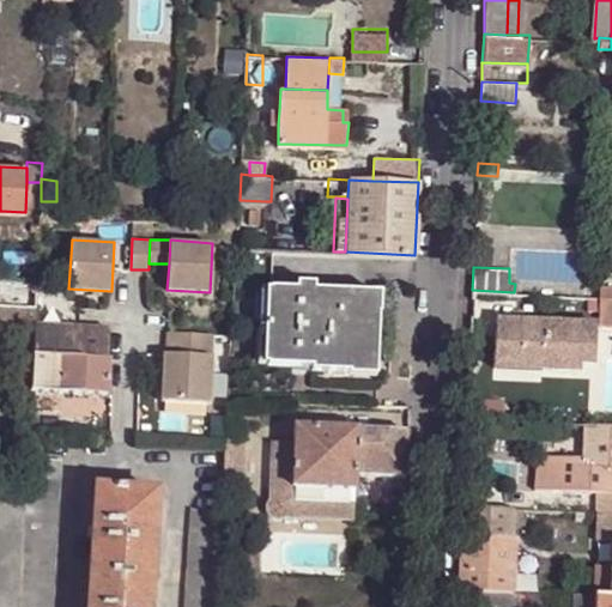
[(273,285),(270,285),(266,365),(328,366),(328,370),(350,370),(350,368),(369,369),(371,310),(379,311),(380,290),(273,285)]
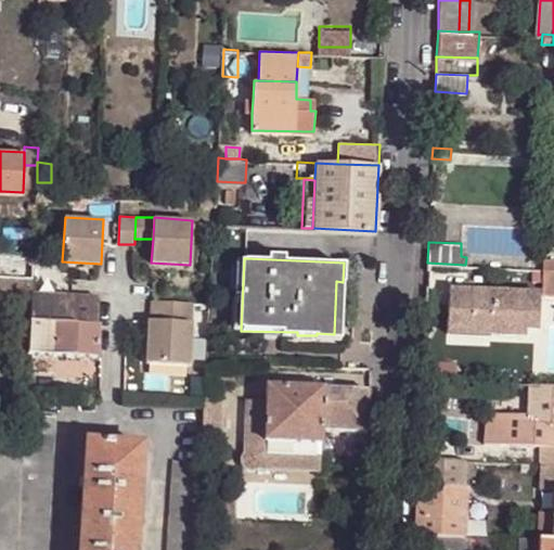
[(33,276),(33,264),(0,261),(0,273),(5,275),(33,276)]
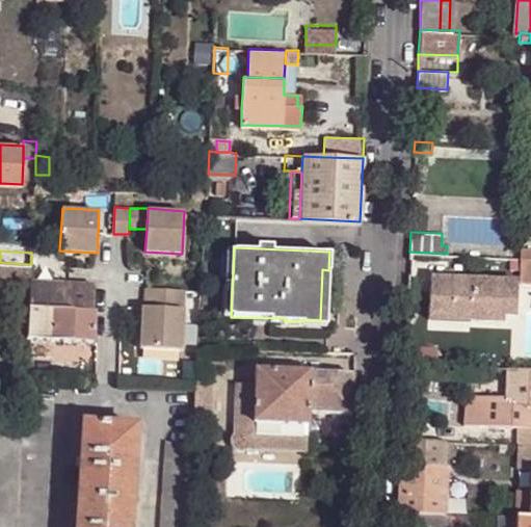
[(520,258),(510,257),(509,273),(521,274),(522,258),(520,258)]
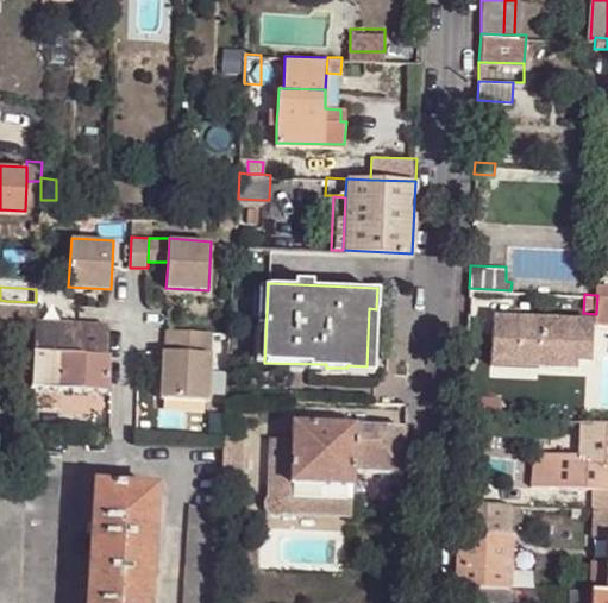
[(607,295),(597,295),(596,314),(596,322),(607,322),(607,295)]
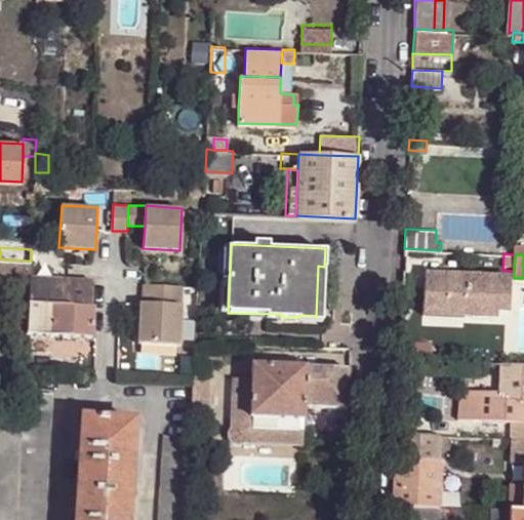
[(31,272),(31,261),(5,260),(0,258),(0,288),(29,290),(31,272)]
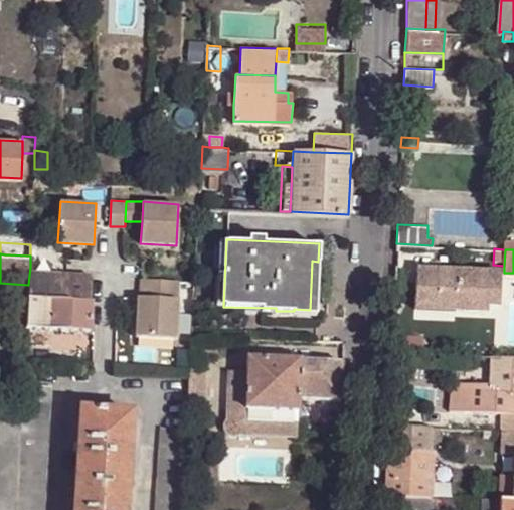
[(28,285),(28,294),(91,297),(92,272),(30,267),(28,285)]
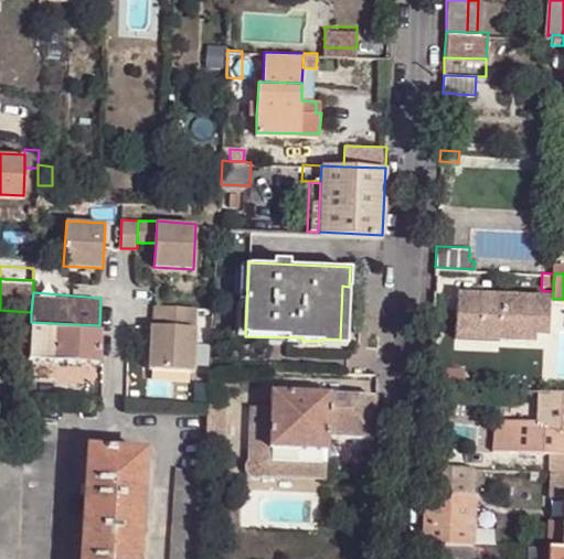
[(498,339),(535,340),(535,332),(535,331),(547,331),(550,296),(465,292),(465,307),(456,305),(456,329),(499,330),(498,339)]
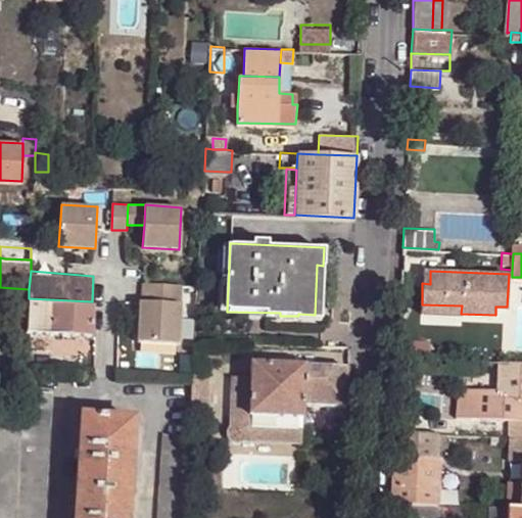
[(138,342),(143,341),(174,343),(179,343),(182,284),(143,282),(142,301),(139,301),(138,342)]
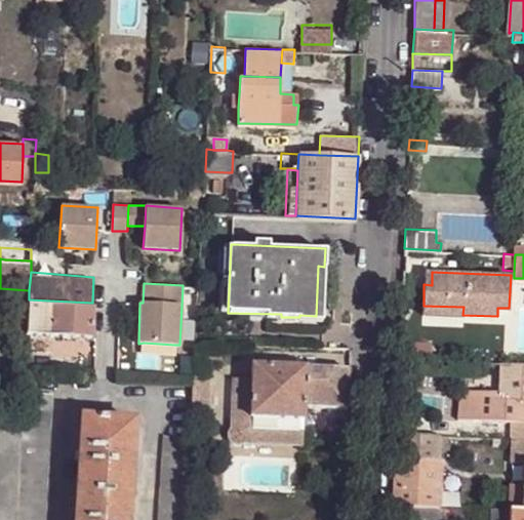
[(29,300),(27,330),(91,334),(92,303),(29,300)]
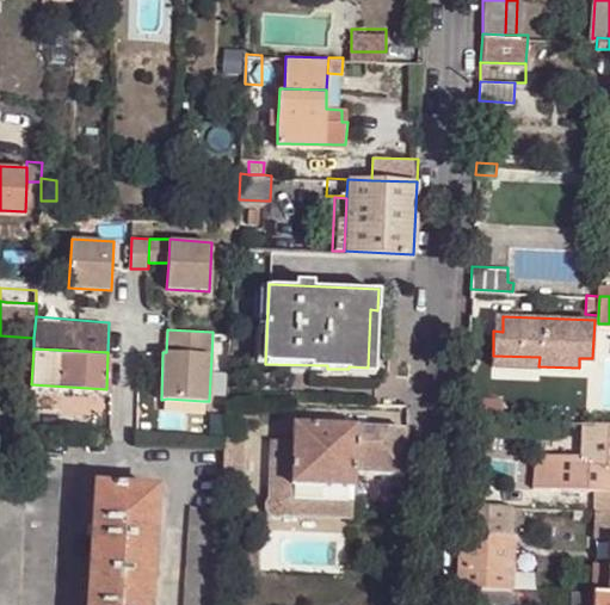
[(492,363),(538,366),(540,357),(493,356),(492,363)]
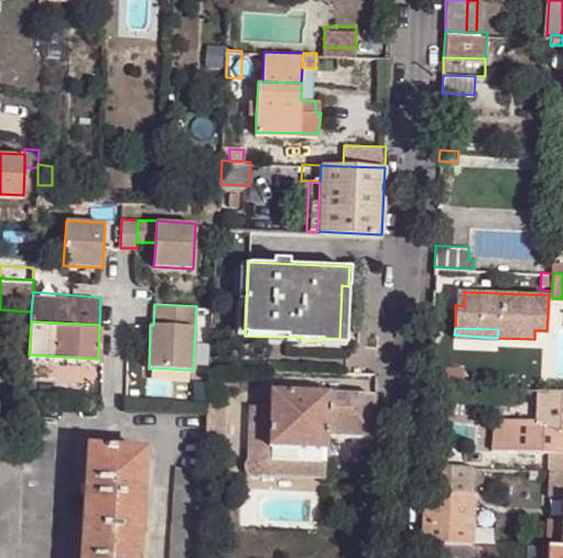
[(538,372),(540,331),(534,331),(534,339),(534,341),(524,341),(522,370),(538,372)]
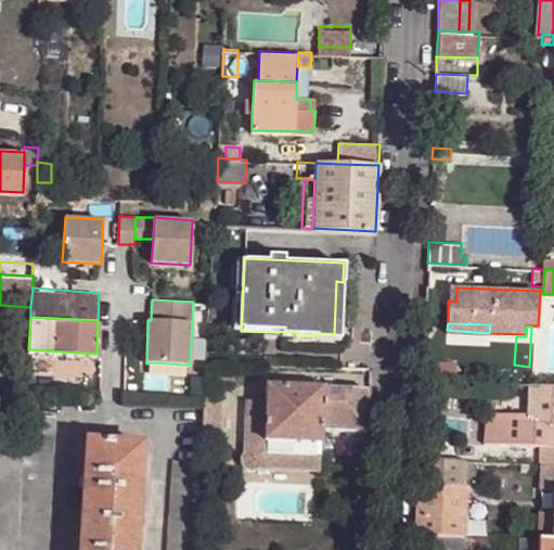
[(529,367),(529,383),(553,383),(553,328),(531,327),(529,367)]
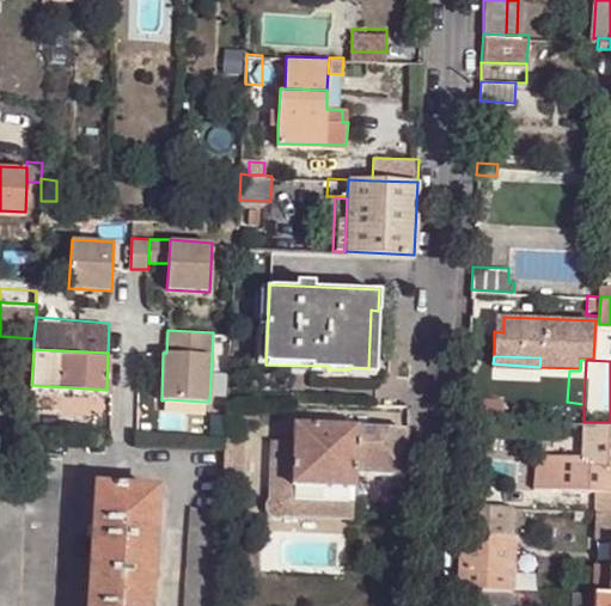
[(468,396),(466,418),(502,420),(502,397),(468,396)]
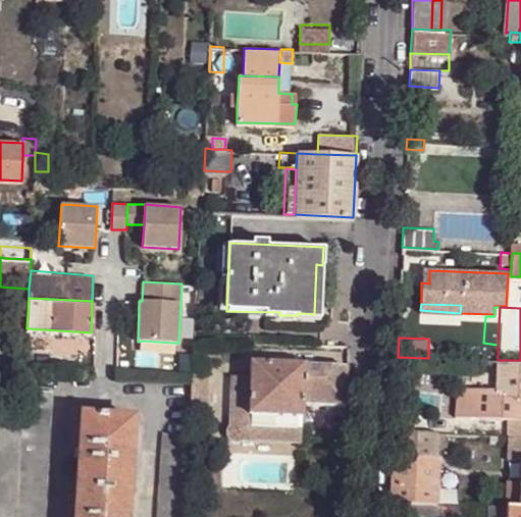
[(173,343),(143,341),(142,354),(172,355),(173,343)]
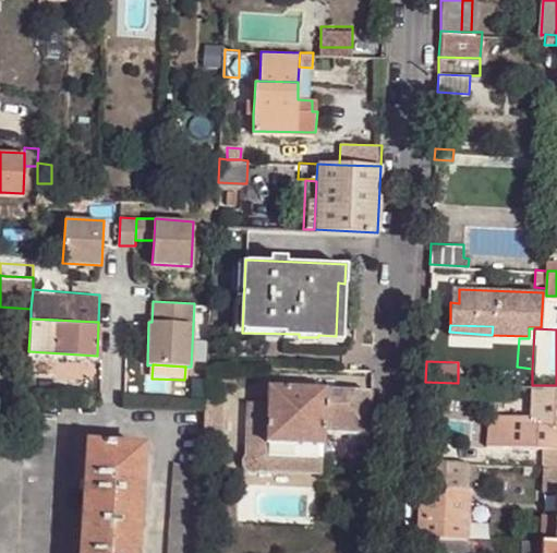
[(556,385),(532,385),(531,413),(489,412),(488,444),(556,447),(556,385)]
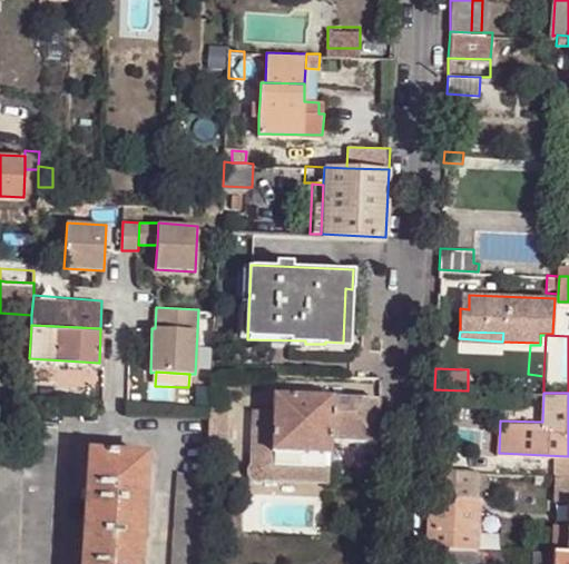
[(330,439),(332,397),(273,395),(273,408),(254,408),(251,463),(249,464),(246,470),(247,476),(253,481),(260,482),(266,478),(329,481),(329,453),(330,439)]
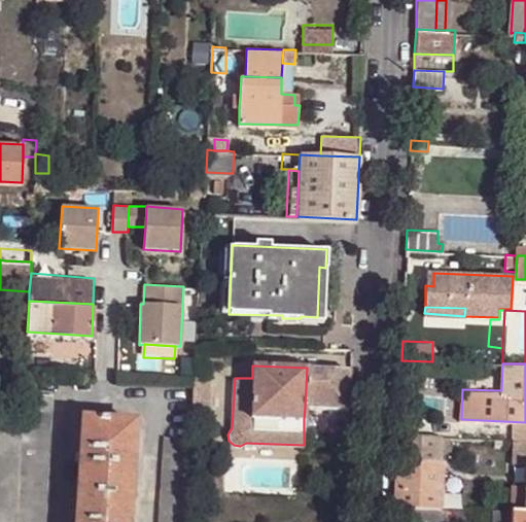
[(350,384),(350,370),(307,368),(305,407),(349,409),(350,384)]
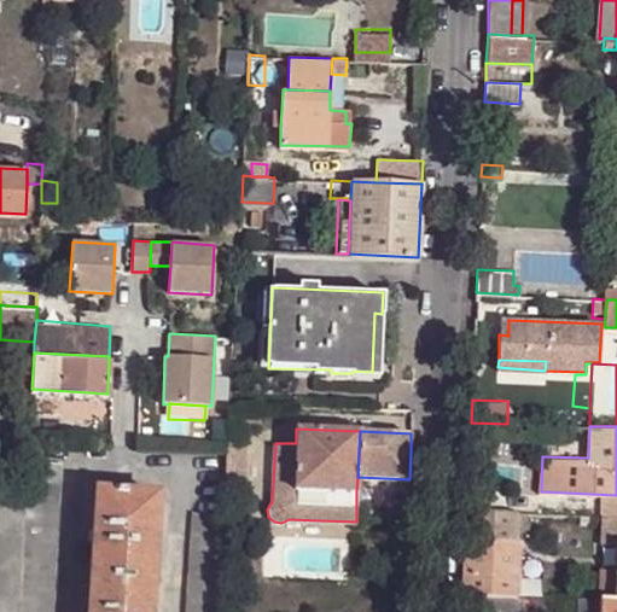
[(23,589),(22,611),(52,611),(58,482),(28,479),(23,589)]
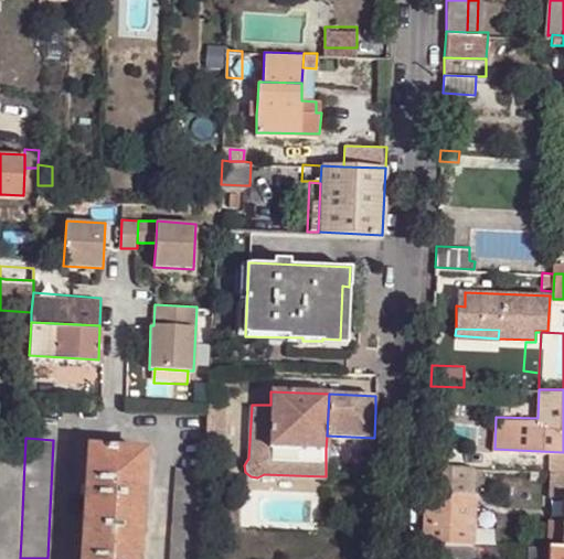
[(84,524),(139,528),(145,450),(89,447),(84,524)]
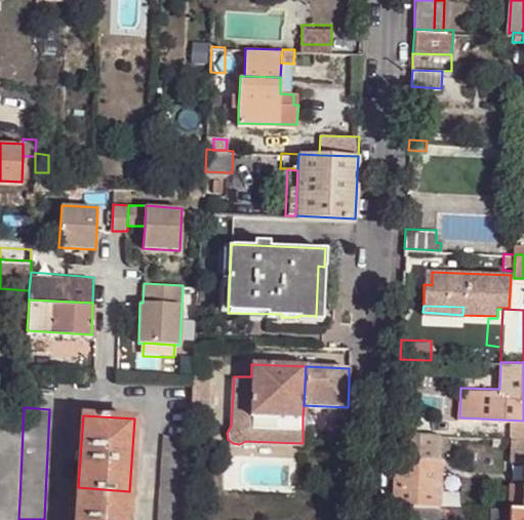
[(441,434),(398,432),(396,432),(395,458),(440,461),(440,446),(441,434)]
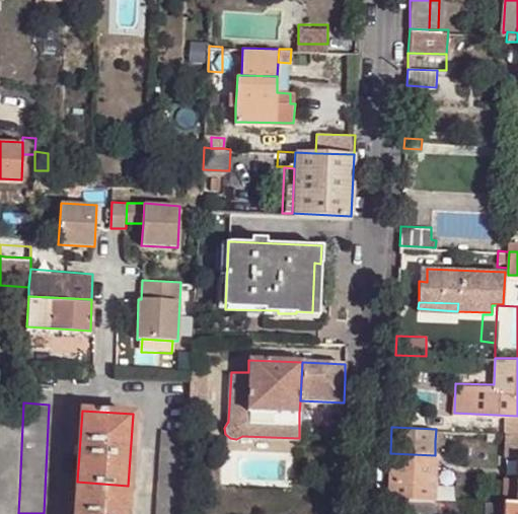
[(389,471),(389,497),(434,499),(435,455),(390,453),(390,462),(389,471)]
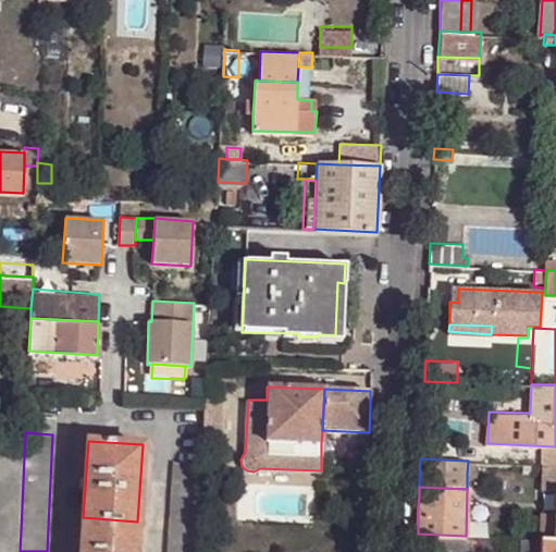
[(542,513),(541,540),(555,540),(555,514),(542,513)]
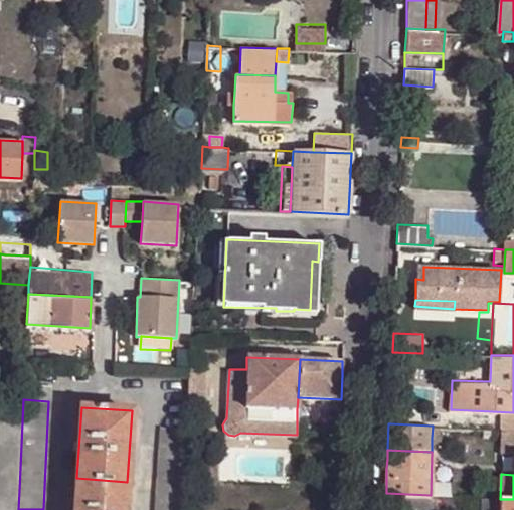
[(125,509),(127,482),(76,478),(74,509),(125,509)]
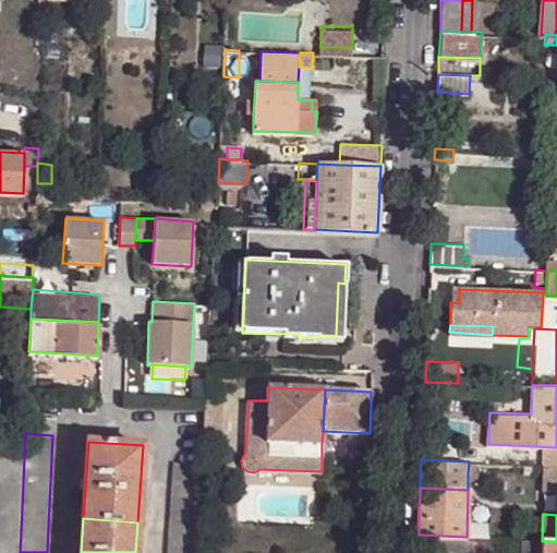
[(419,535),(419,549),(488,552),(489,538),(467,537),(419,535)]
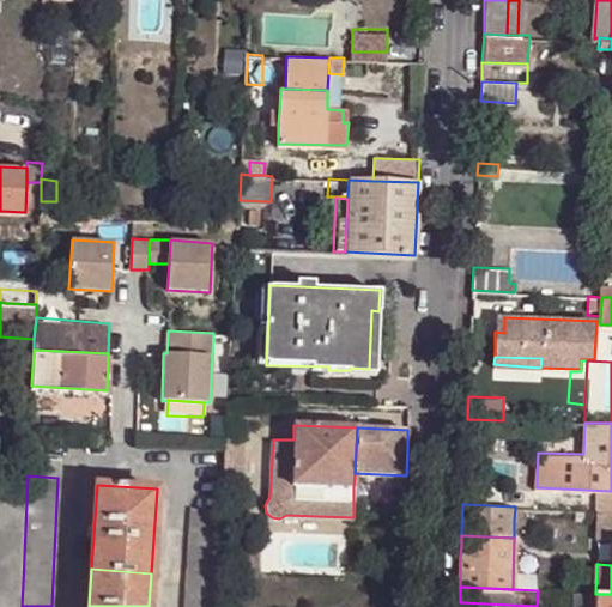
[(575,593),(538,590),(537,606),(574,606),(575,593)]
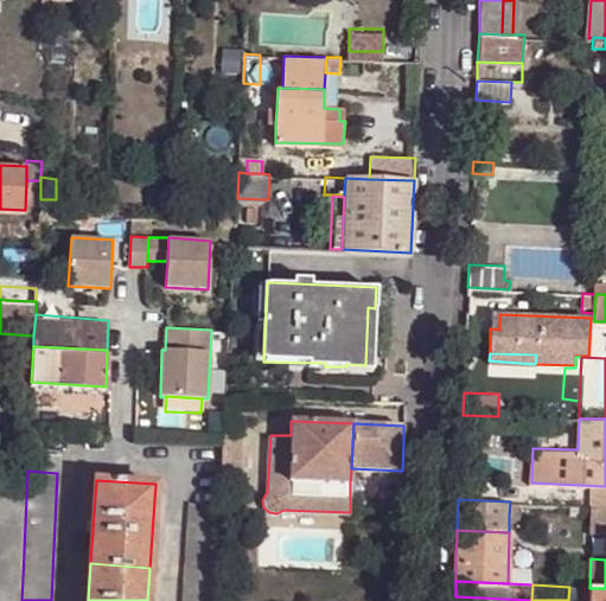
[(588,600),(589,588),(569,587),(568,600),(588,600)]
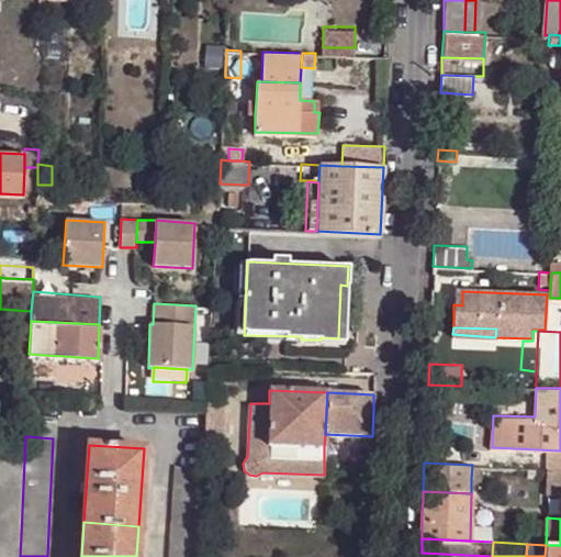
[(560,545),(546,545),(545,556),(560,556),(560,545)]
